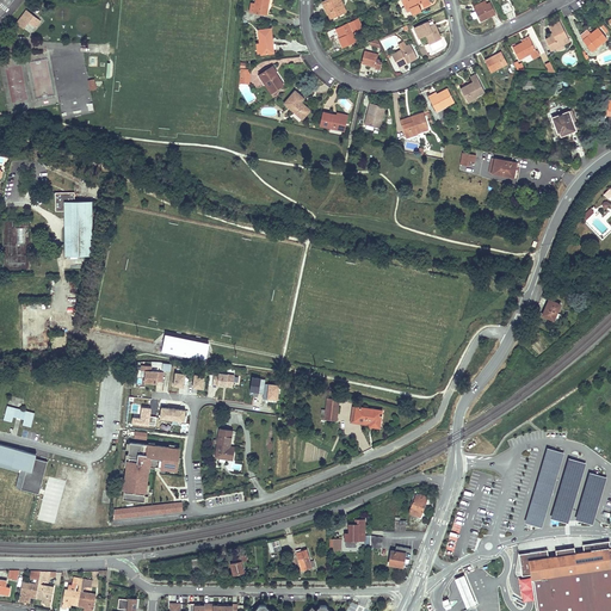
[(253,13),(267,14),(269,10),(266,10),(267,4),(269,4),(269,0),(255,0),(255,4),(253,13)]
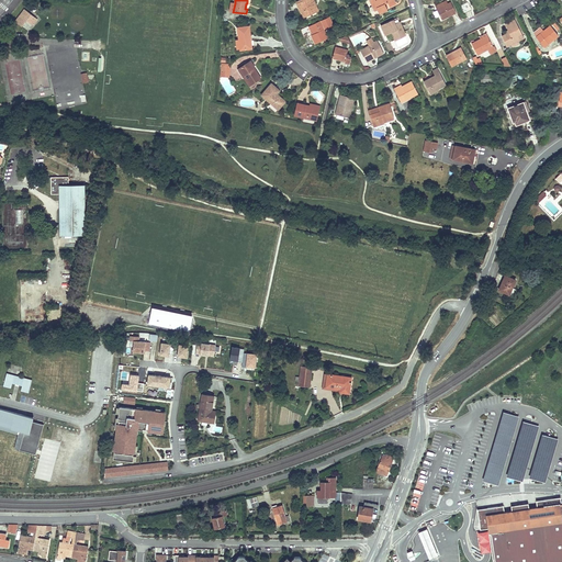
[(318,10),(313,0),(300,0),(298,1),(304,17),(305,15),(316,11),(318,10)]
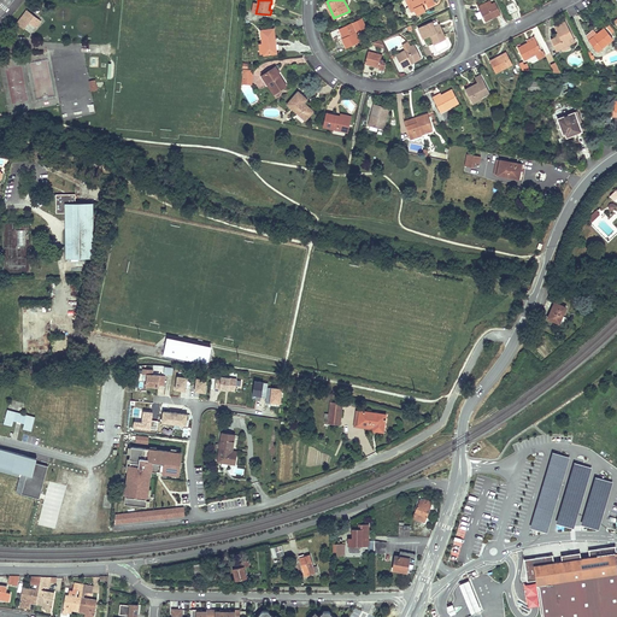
[(405,0),(412,12),(416,10),(417,15),(425,11),(423,5),(425,3),(428,7),(435,4),(433,0),(405,0)]
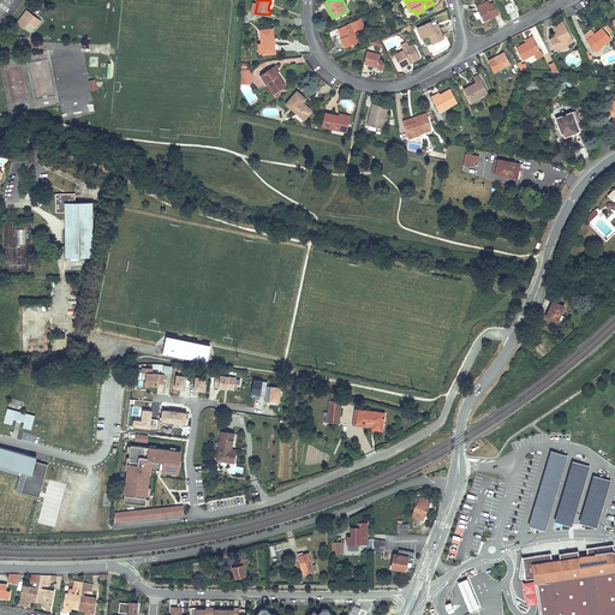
[(483,22),(499,15),(494,3),(489,5),(487,6),(484,3),(477,6),(478,10),(483,22)]
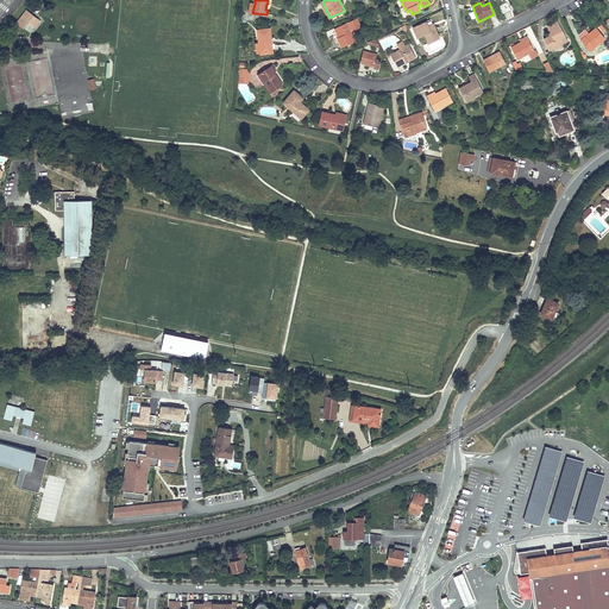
[(36,29),(41,22),(27,11),(17,24),(24,29),(29,23),(36,29)]
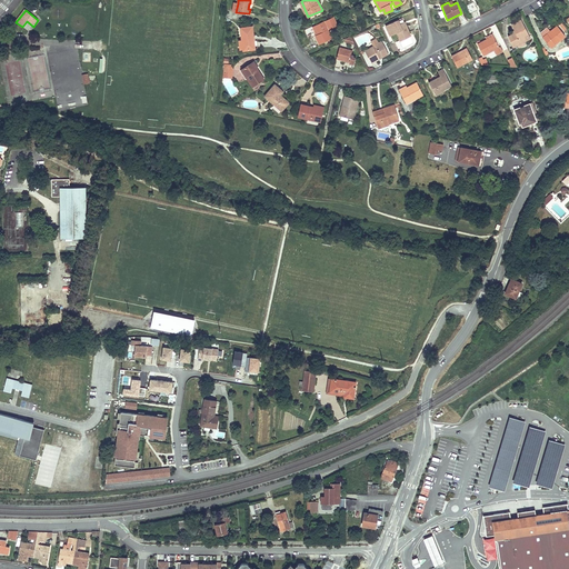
[(337,26),(333,17),(315,26),(305,30),(307,36),(317,31),(318,33),(316,35),(319,45),(332,38),(328,30),(337,26)]
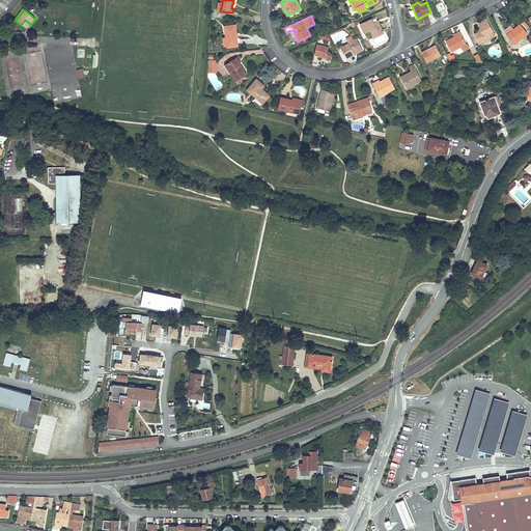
[(373,23),(371,19),(360,24),(364,33),(370,30),(373,37),(383,33),(379,22),(374,24),(373,23)]
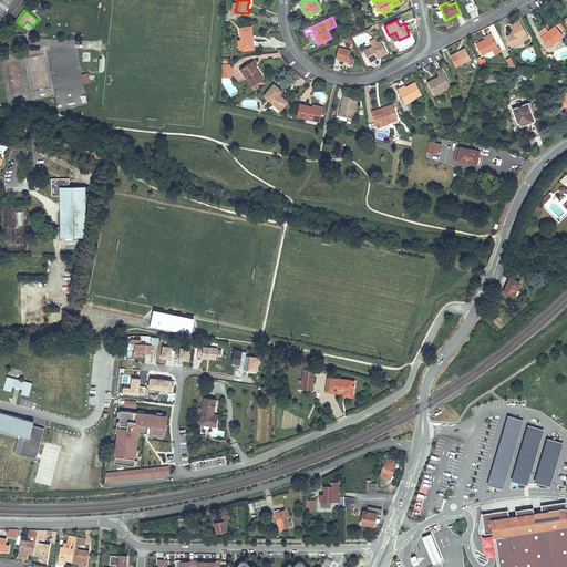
[(523,35),(526,33),(519,20),(509,24),(513,30),(514,33),(511,34),(506,37),(509,42),(513,41),(515,45),(515,44),(522,41),(525,40),(523,35)]
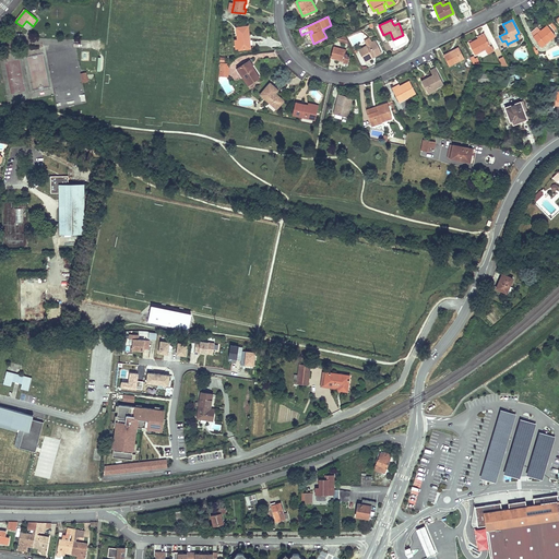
[(555,35),(547,25),(540,31),(533,37),(540,46),(555,35)]
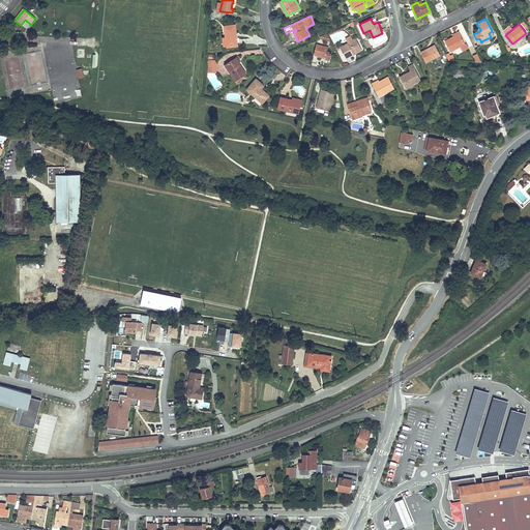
[(227,47),(237,46),(235,25),(225,26),(226,37),(227,46),(227,47)]
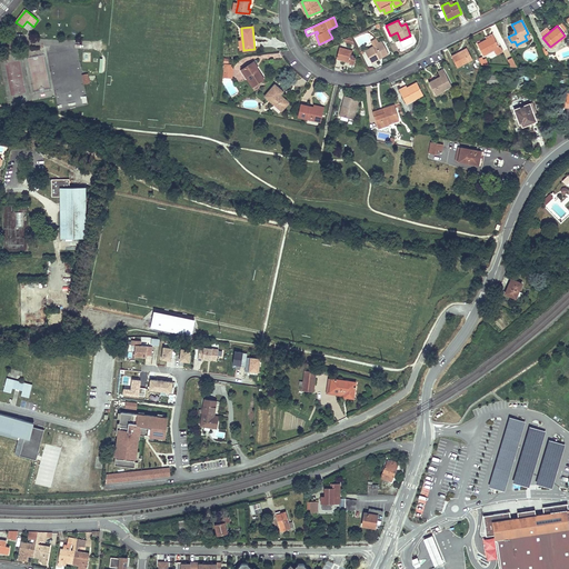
[(542,38),(550,31),(547,27),(539,33),(542,38)]
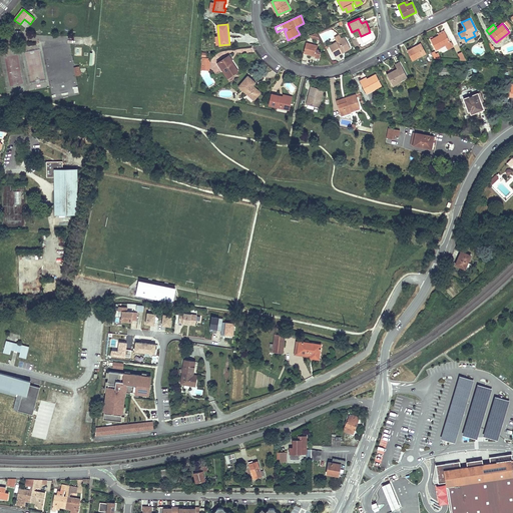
[(439,35),(430,40),(436,50),(441,47),(444,52),(454,46),(451,42),(450,42),(445,32),(439,35)]
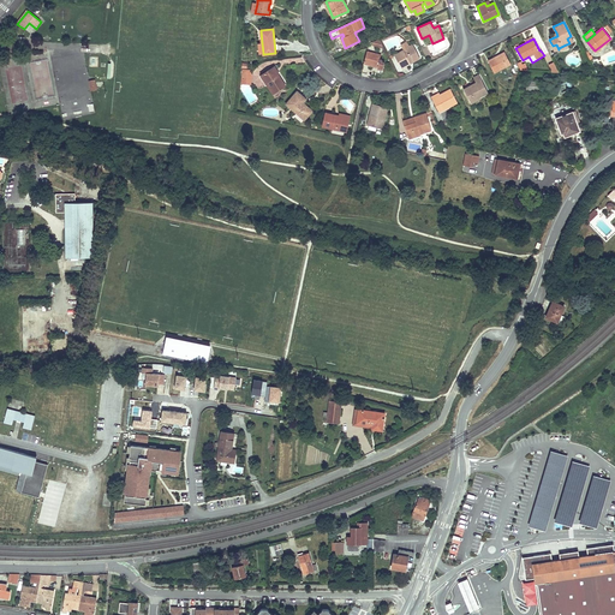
[(404,51),(394,55),(401,69),(410,64),(408,60),(411,60),(412,63),(419,58),(413,46),(408,48),(404,51)]
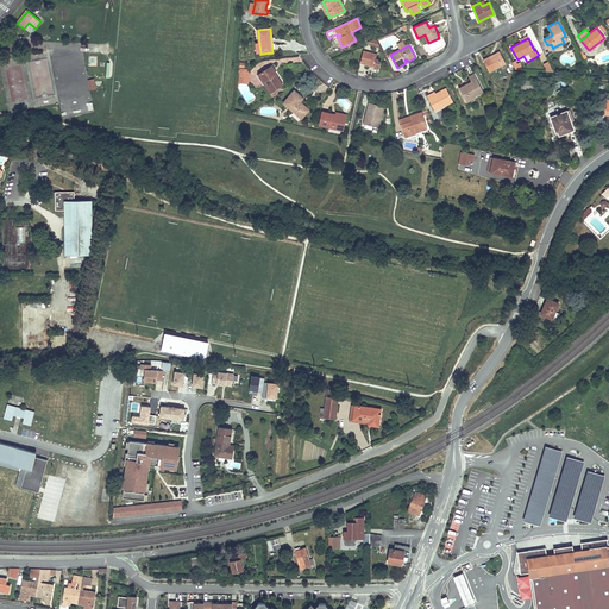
[(363,51),(360,63),(374,67),(380,68),(381,62),(378,61),(378,60),(376,58),(377,55),(363,51)]
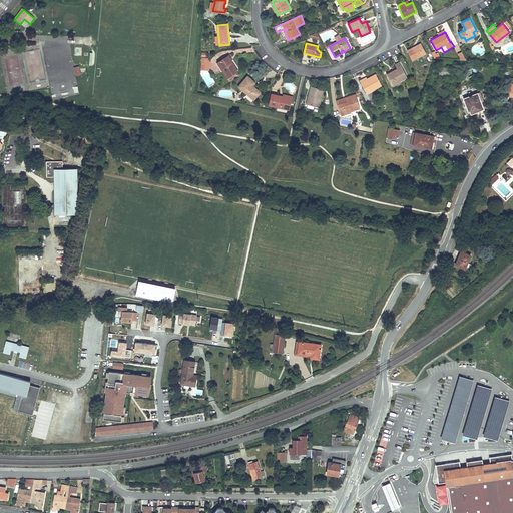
[(413,48),(407,51),(412,61),(426,53),(421,43),(417,45),(418,46),(413,48)]
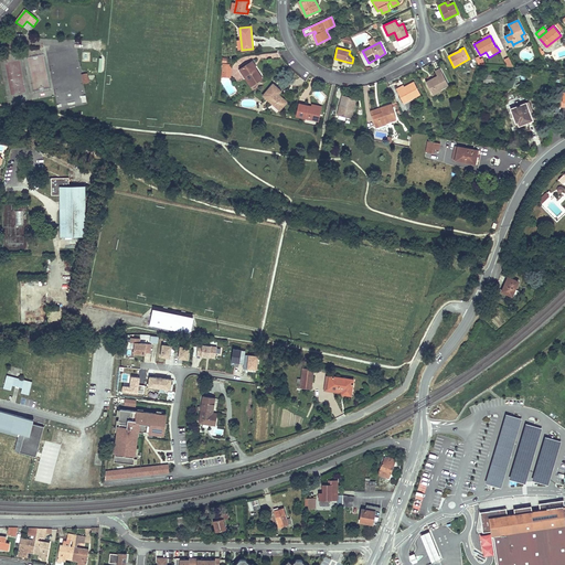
[(509,57),(504,60),(508,66),(513,66),(509,57)]
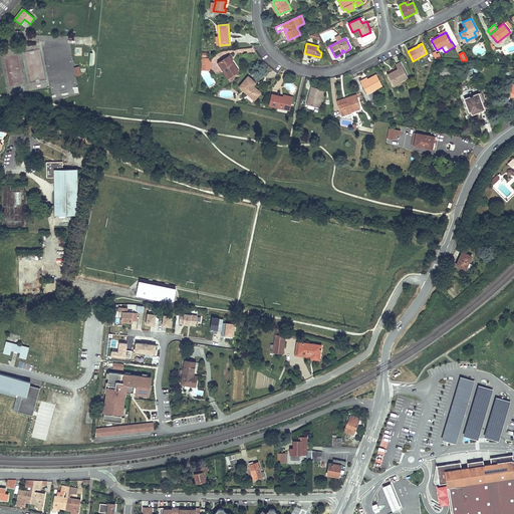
[(218,63),(228,78),(237,72),(231,62),(233,61),(229,55),(218,63)]
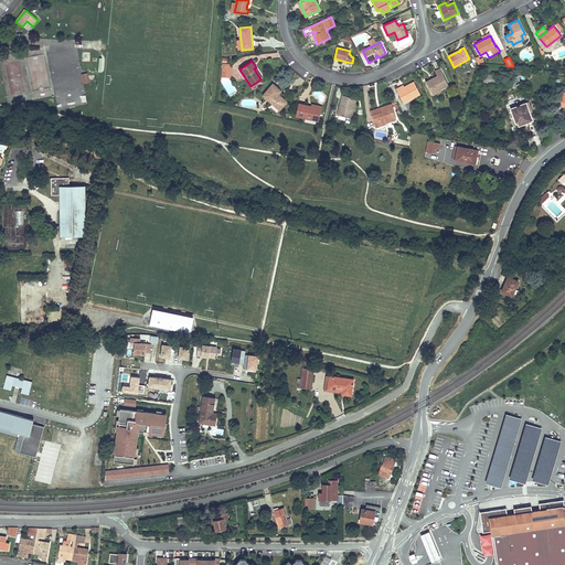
[(448,85),(440,68),(435,72),(437,76),(433,78),(434,80),(432,81),(430,80),(426,82),(432,93),(436,89),(437,91),(440,88),(448,85)]
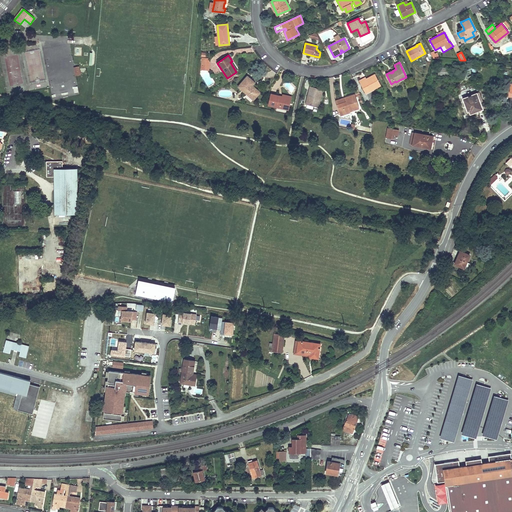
[(360,82),(365,93),(381,85),(375,75),(365,80),(360,82)]
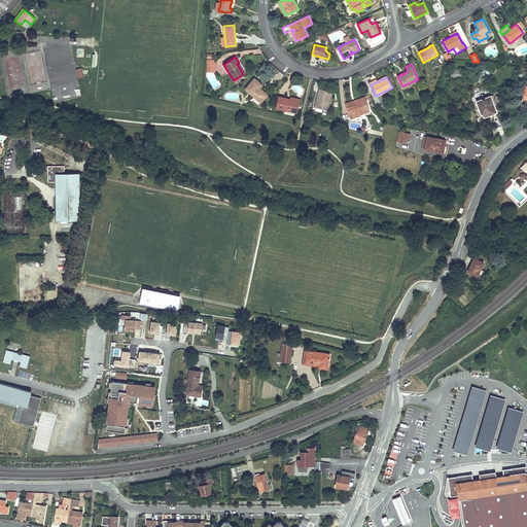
[(245,90),(260,102),(268,95),(259,88),(261,85),(254,78),(245,90)]
